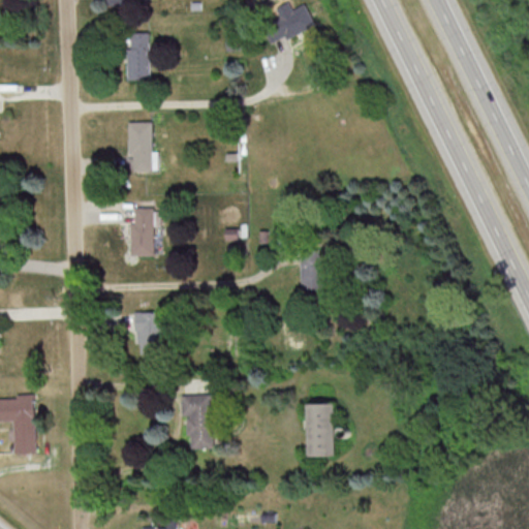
[(315,26),(305,3),(292,8),(288,1),(274,7),(279,18),(262,25),(272,45),(315,26)]
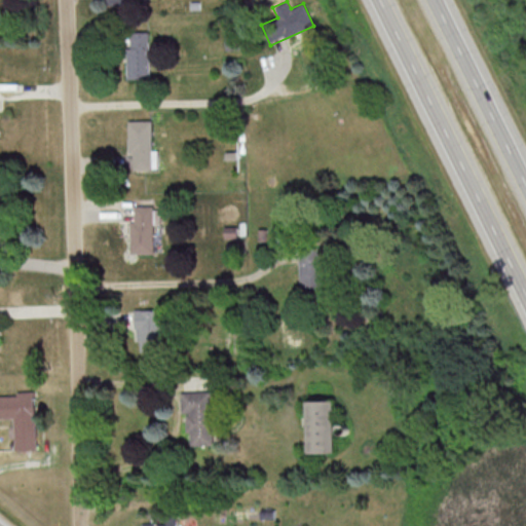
[(148,78),(148,32),(126,32),(126,78),(148,78)]
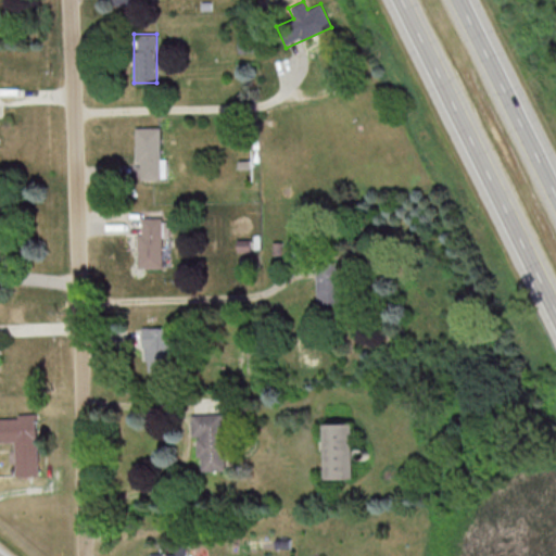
[(159,127),(136,127),(136,179),(159,179),(159,127)]
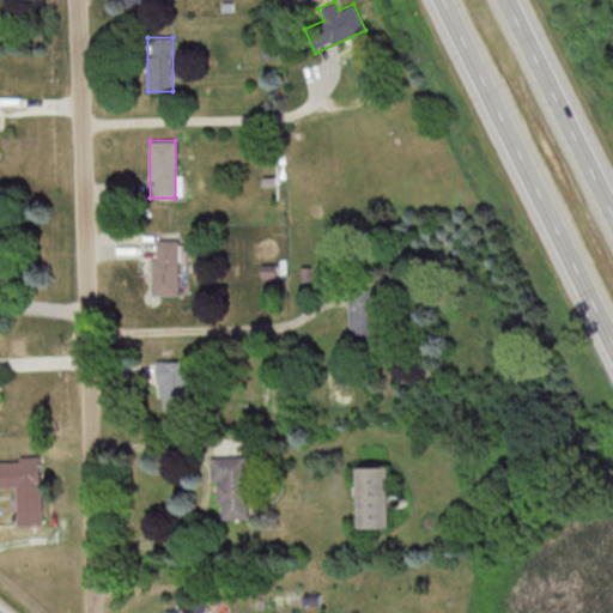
[(151,297),(178,297),(178,241),(151,241),(151,297)]
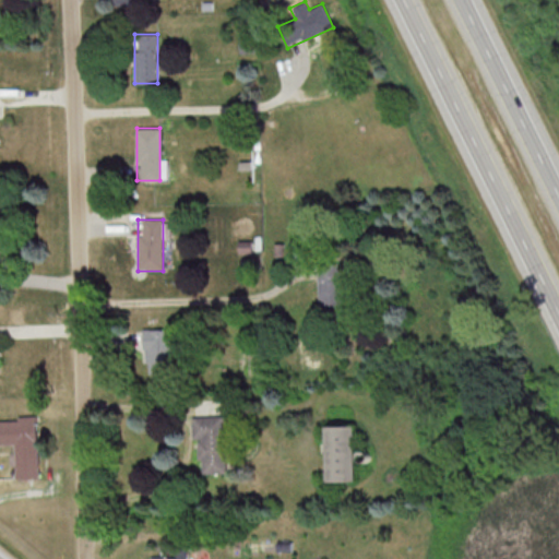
[(342,262),(318,262),(318,311),(342,311),(342,262)]
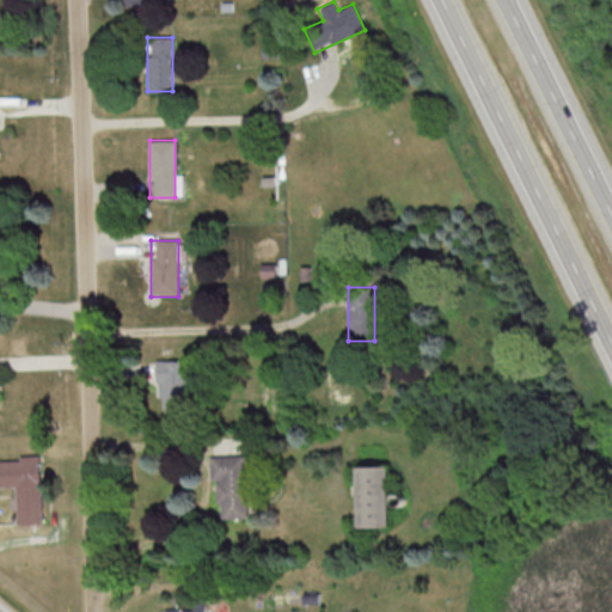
[(190,360),(158,360),(158,408),(190,408),(190,360)]
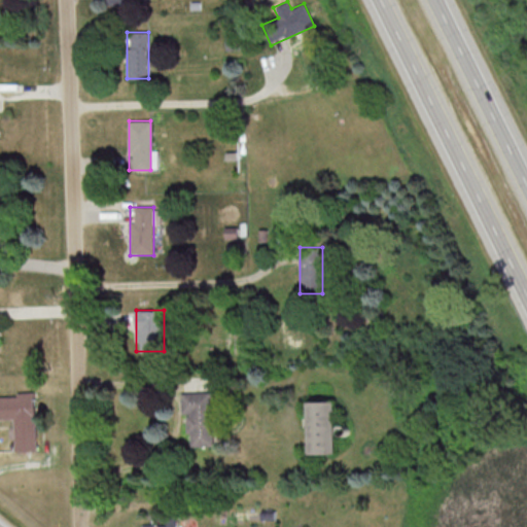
[(213,392),(186,392),(186,447),(214,446),(213,392)]
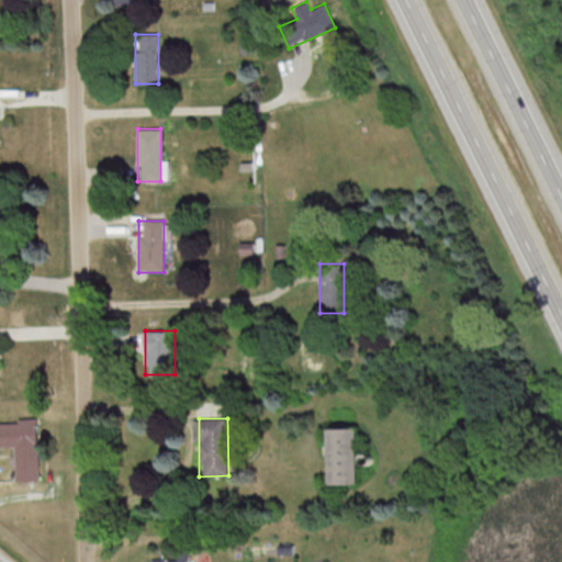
[(38,481),(37,420),(0,420),(0,446),(15,446),(17,481),(38,481)]
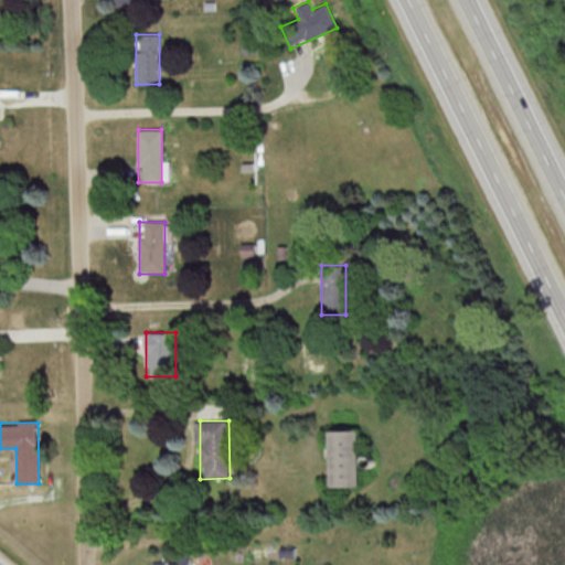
[(358,429),(328,430),(328,486),(358,486),(358,429)]
